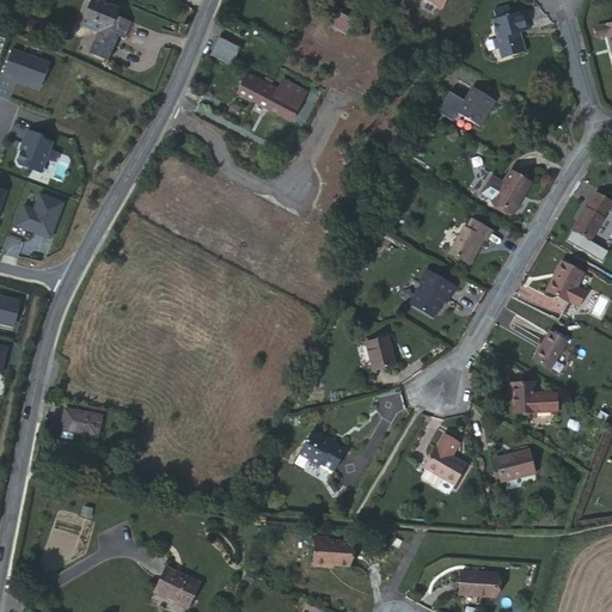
[(124,36),(130,23),(117,17),(121,8),(99,0),(90,0),(84,18),(99,25),(96,32),(93,37),(114,46),(116,37),(118,34),(124,36)]
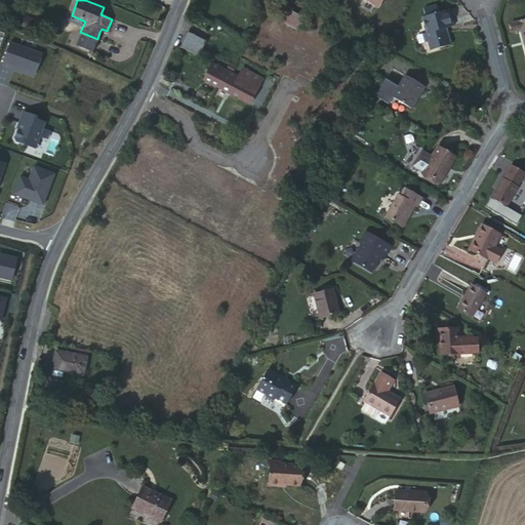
[(381,0),(360,0),(377,9),(381,0)]
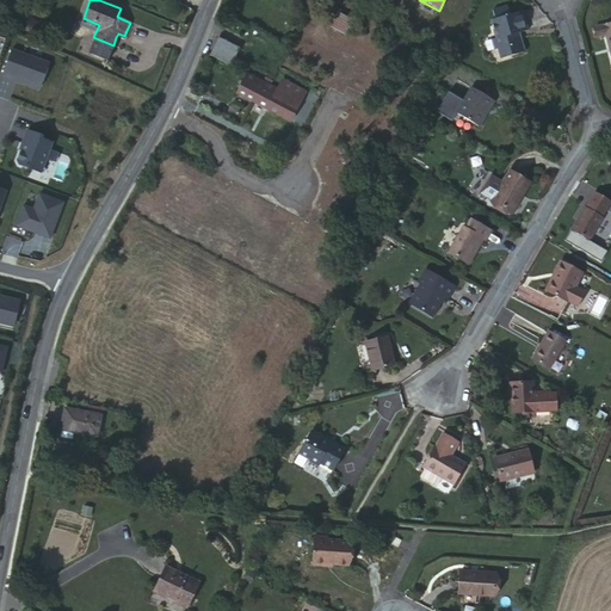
[(495,6),(498,14),(513,11),(511,2),(495,6)]
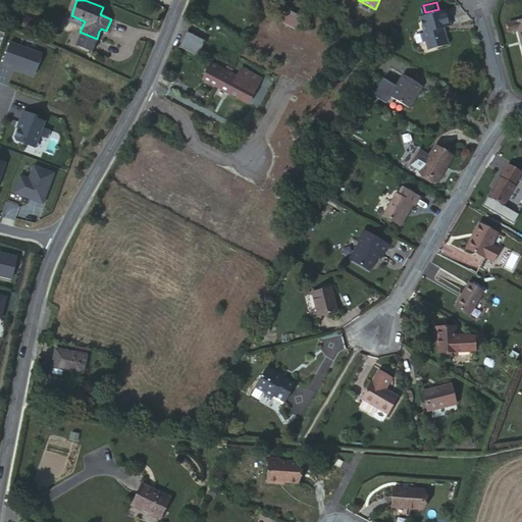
[(438,9),(425,12),(421,13),(424,29),(421,30),(423,40),(425,39),(427,47),(451,41),(448,32),(444,33),(442,25),(452,23),(449,7),(438,9)]
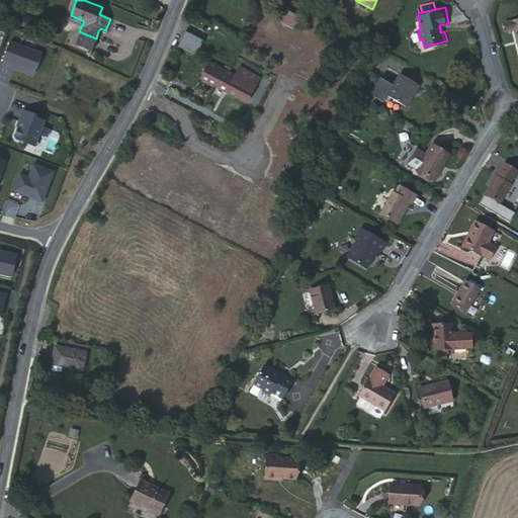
[(285,10),(278,23),(291,30),(297,16),(285,10)]
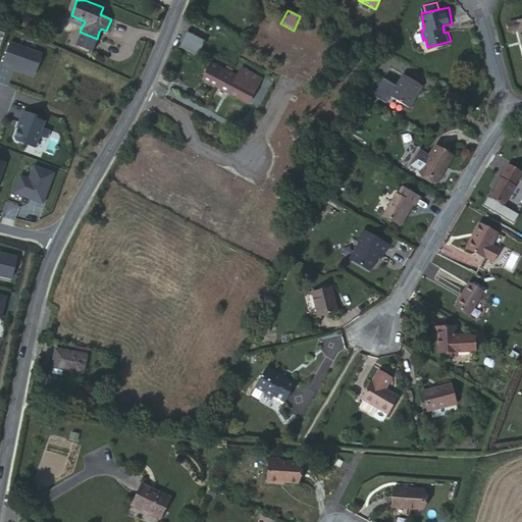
[(85,21),(71,15),(68,21),(82,28),(85,21)]
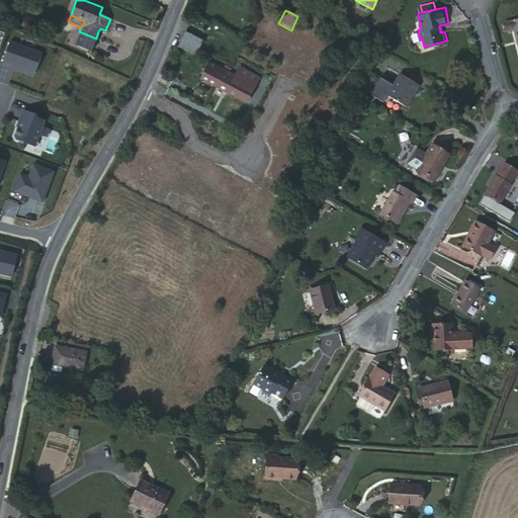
[(515,28),(517,39),(517,18),(505,21),(507,30),(515,28)]
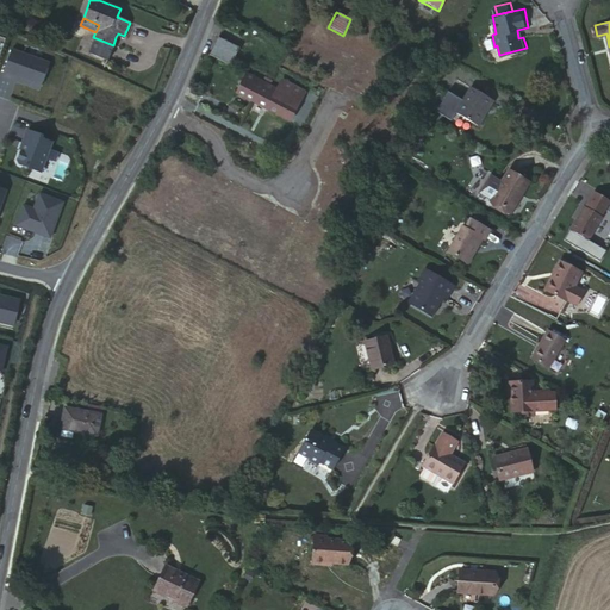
[(106,62),(113,45),(93,37),(87,54),(106,62)]
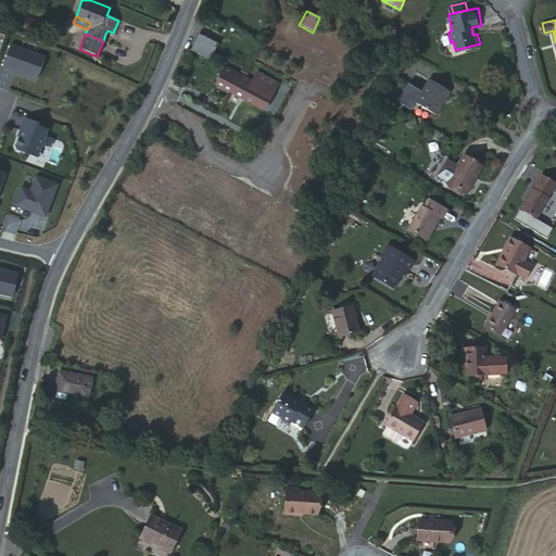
[(199,36),(191,50),(209,60),(217,45),(199,36)]
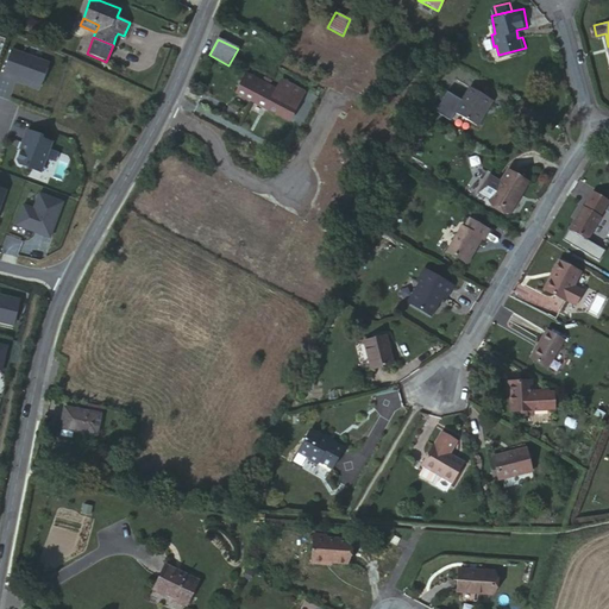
[(51,61),(12,48),(4,74),(43,87),(51,61)]
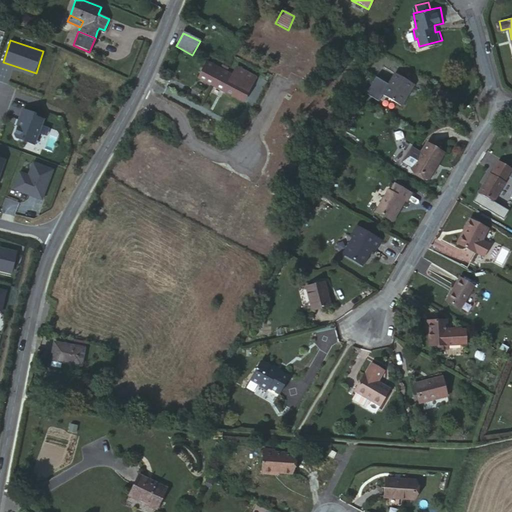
[(232,76),(207,62),(198,78),(243,102),(255,78),(236,68),(232,76)]
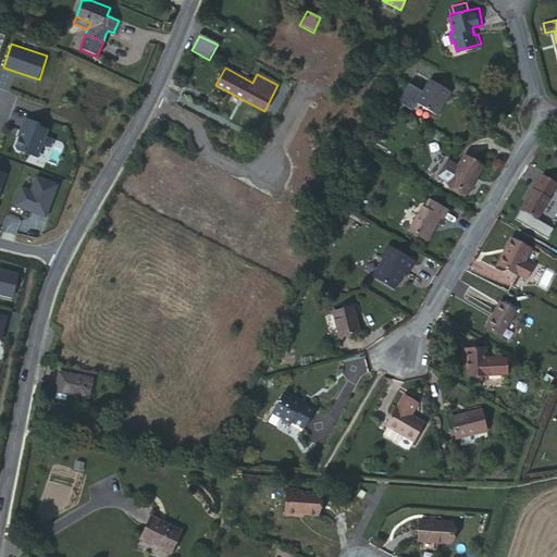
[(425,89),(418,101),(438,112),(444,102),(444,101),(446,98),(452,89),(433,78),(426,89),(425,89)]
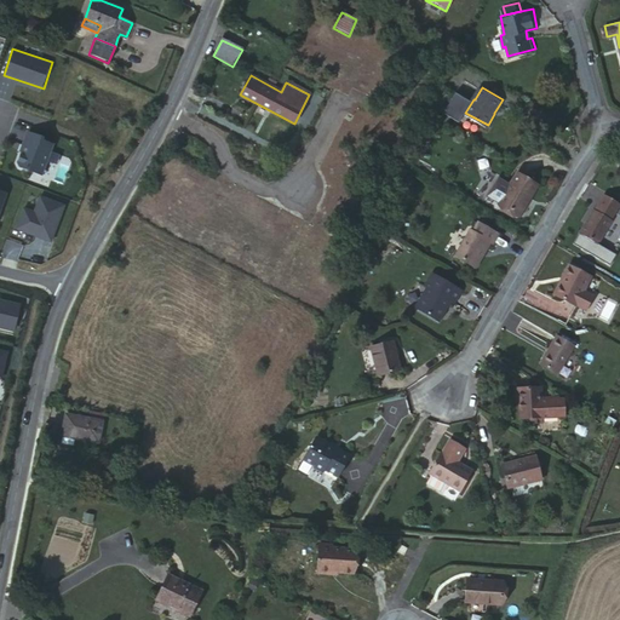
[(46,137),(28,131),(19,155),(22,156),(18,164),(22,167),(44,176),(55,143),(45,139),(46,137)]
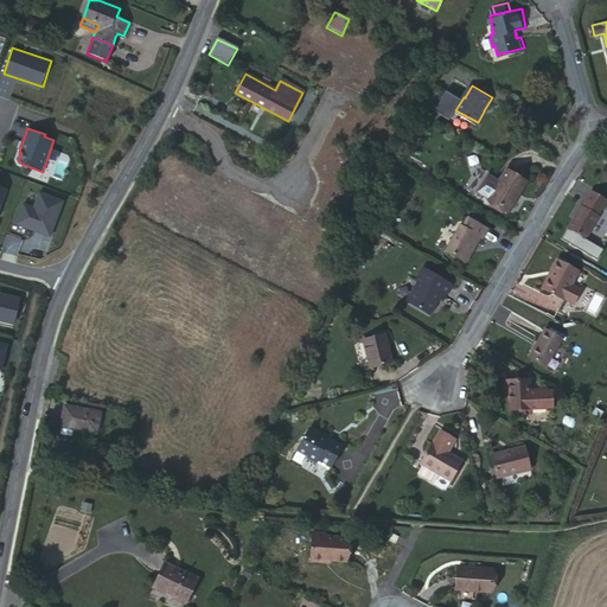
[(506,167),(487,198),(509,210),(526,179),(506,167)]
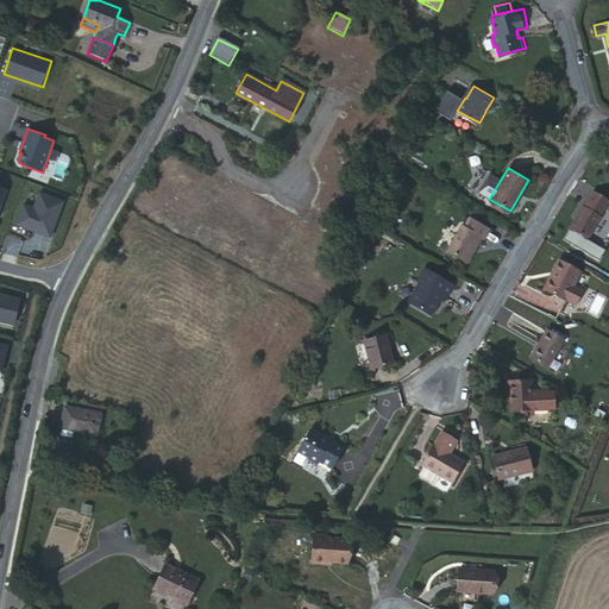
[(23,205),(16,225),(36,233),(37,230),(51,236),(63,202),(39,193),(33,208),(23,205)]
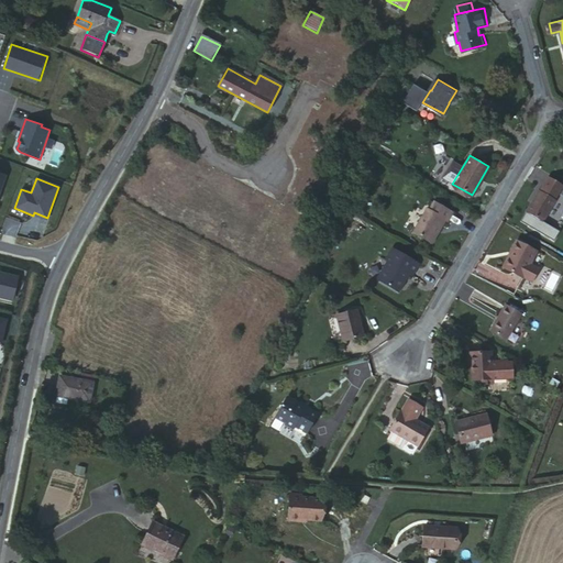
[(362,179),(359,187),(364,189),(367,181),(362,179)]
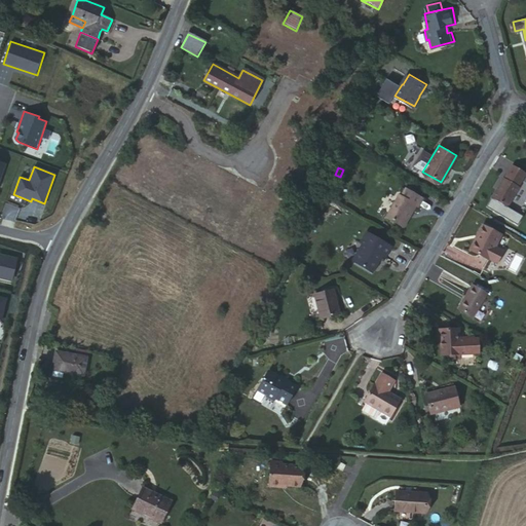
[(519,186),(503,177),(491,197),(506,207),(519,186)]
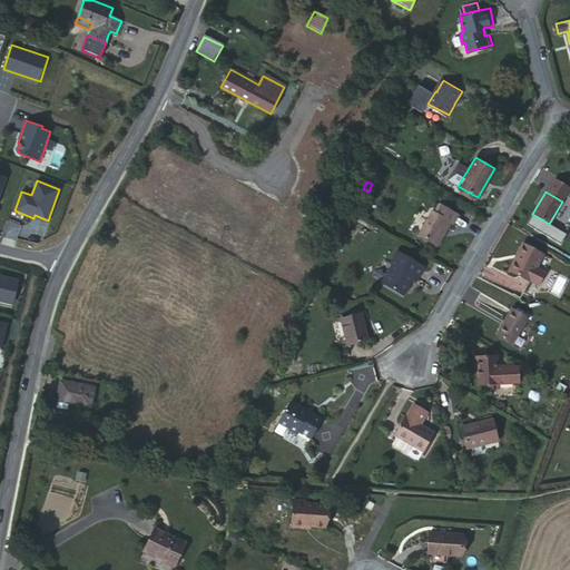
[(433,209),(419,233),(436,245),(451,222),(452,223),(458,213),(439,203),(434,210),(433,209)]
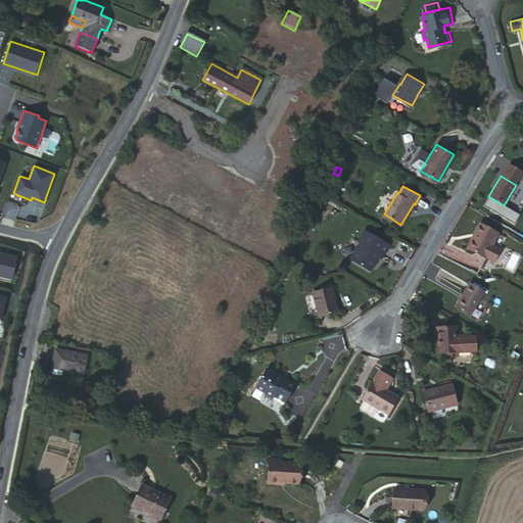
[(480,223),(468,247),(486,256),(486,255),(495,259),(501,248),(492,245),(498,232),(480,223)]
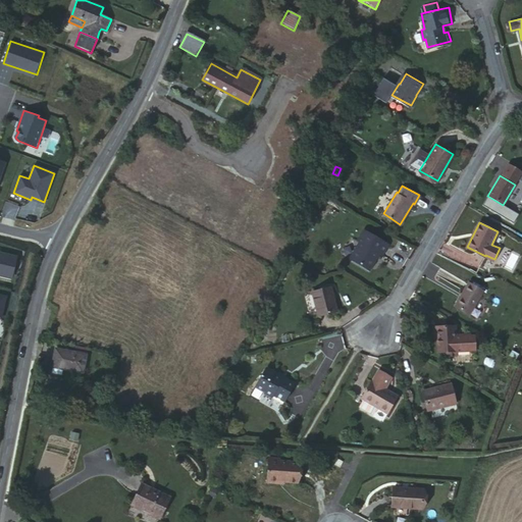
[(357,238),(360,240),(365,229),(363,228),(357,238)]
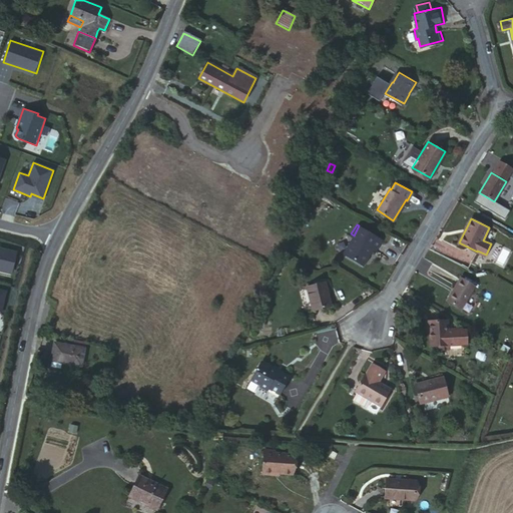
[(359,225),(354,235),(344,252),(363,264),(372,247),(375,249),(381,239),(359,225)]
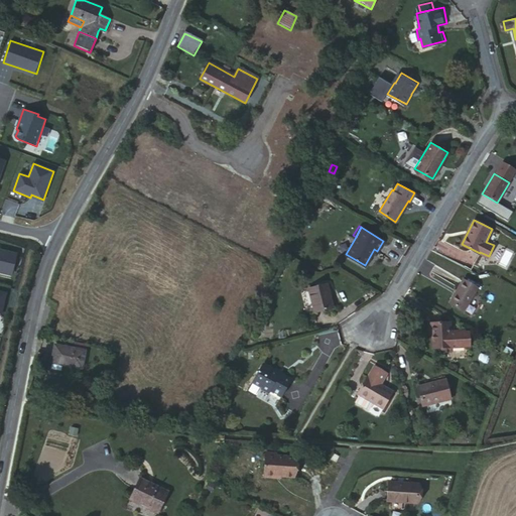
[(0,273),(13,277),(19,253),(0,248),(0,273)]
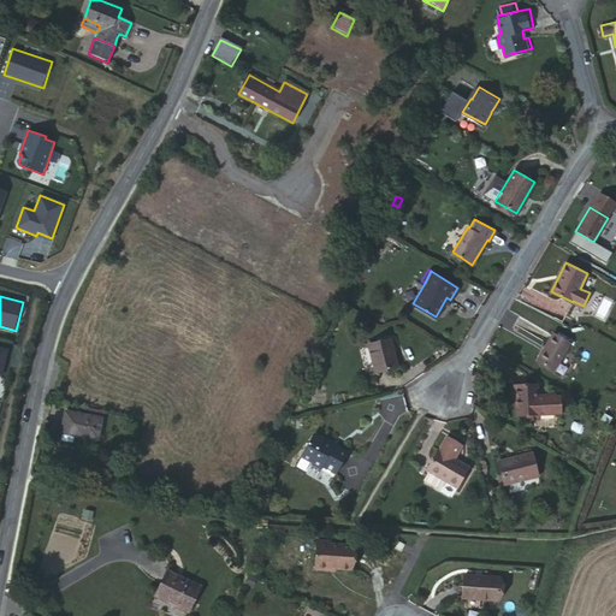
[(568,345),(551,335),(535,362),(552,372),(568,345)]
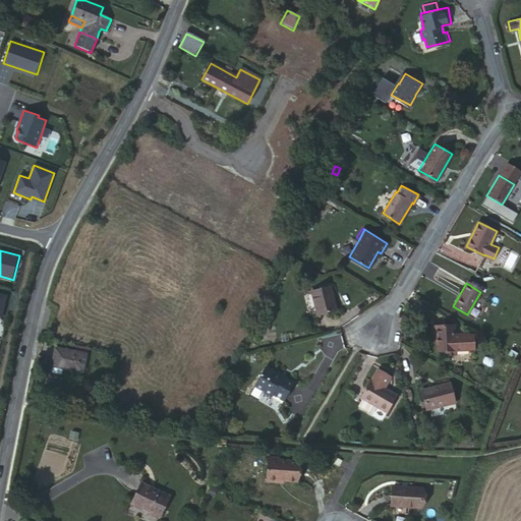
[(330,285),(311,290),(316,312),(336,308),(330,285)]
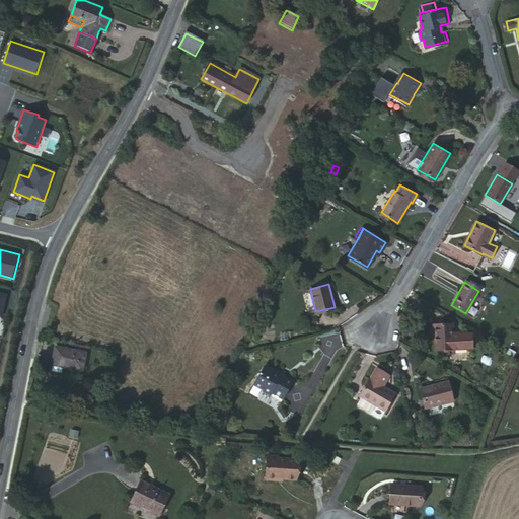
[(453,325),(432,326),(433,338),(436,337),(436,352),(445,351),(445,356),(455,355),(455,351),(473,350),(472,336),(454,337),(453,325)]
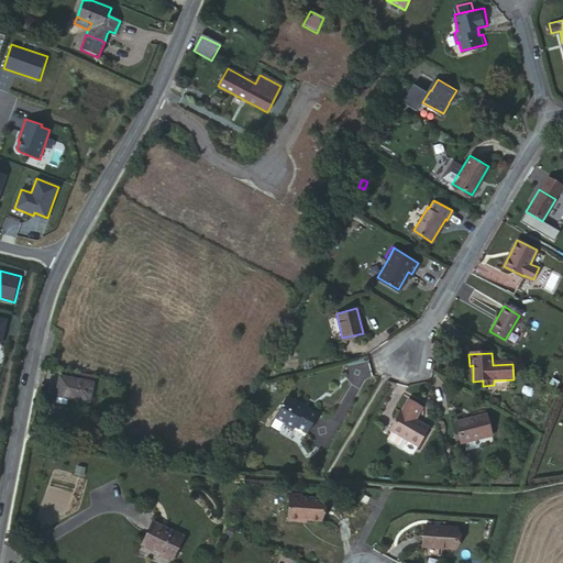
[(92,383),(59,376),(55,396),(89,401),(92,383)]
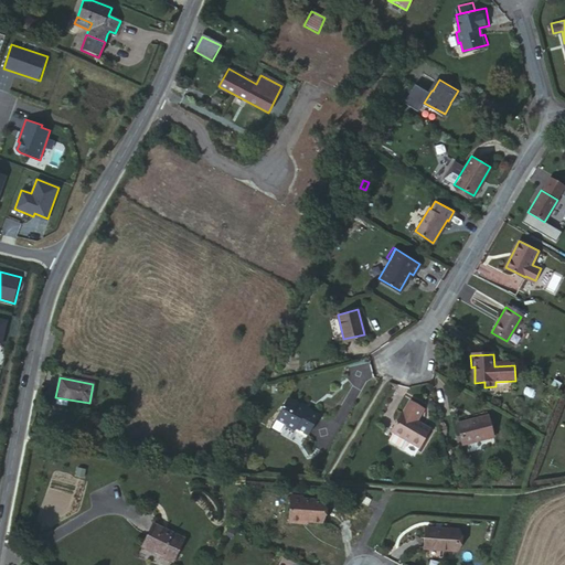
[(297,381),(281,406),(291,412),(294,407),(302,412),(305,409),(316,416),(326,400),(304,386),(305,384),(297,381)]
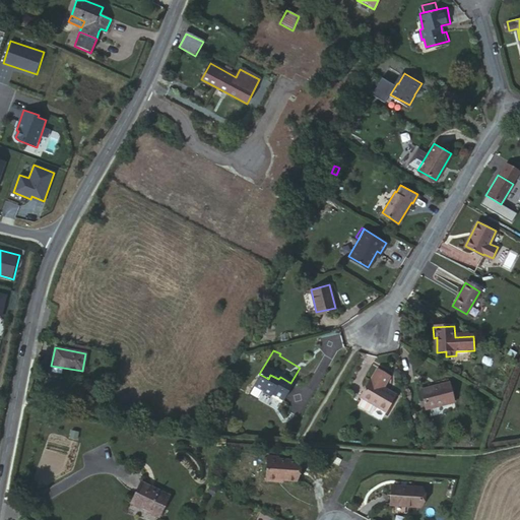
[(370,376),(358,397),(383,412),(394,393),(385,388),(387,386),(383,384),(391,372),(378,364),(370,376)]
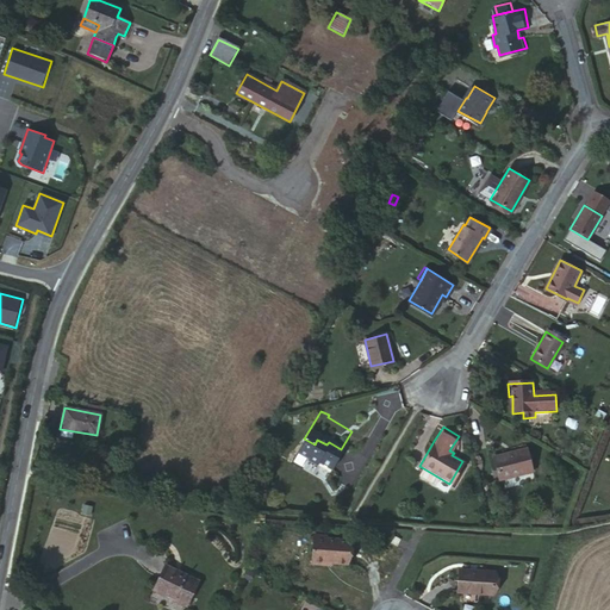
[(491,458),(497,480),(530,471),(524,448),(491,458)]
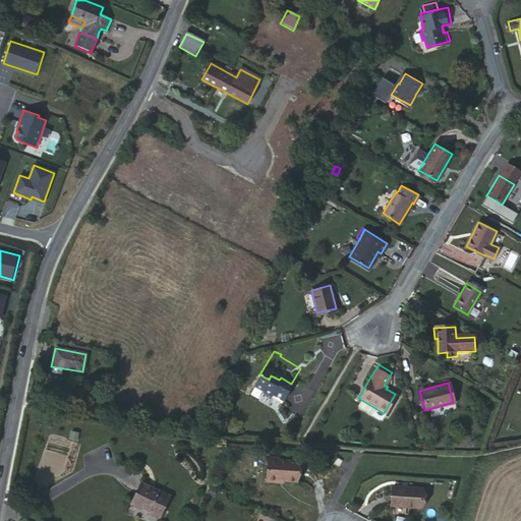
[(280,461),(269,460),(267,482),(278,483),(279,480),(284,481),(297,482),(299,463),(280,461)]
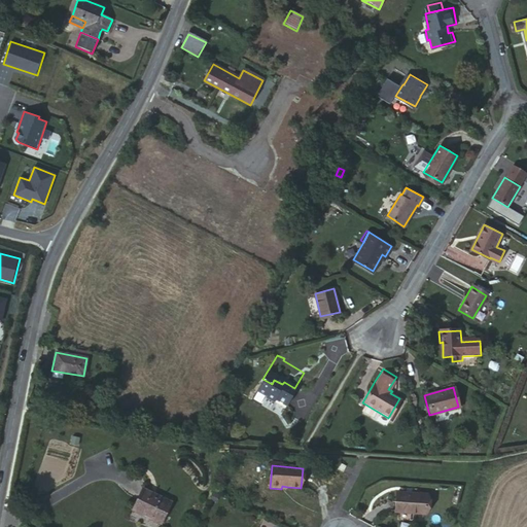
[(148,495),(149,492),(143,489),(133,511),(161,523),(171,502),(153,494),(152,497),(148,495)]
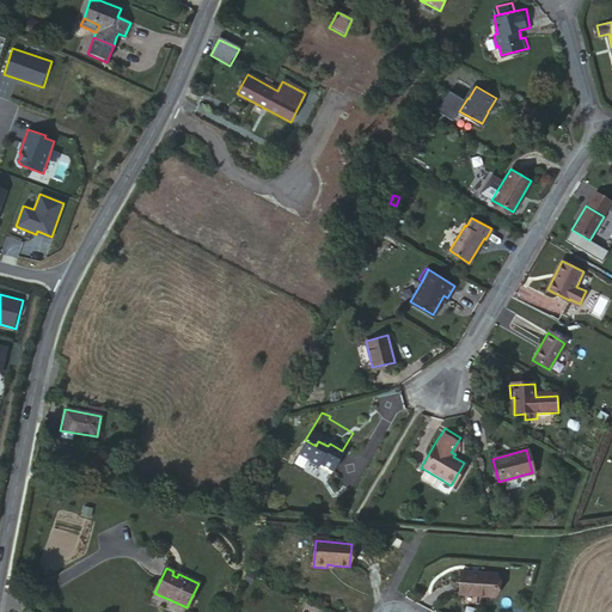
[(494,574),(458,573),(458,595),(493,598),(494,574)]
